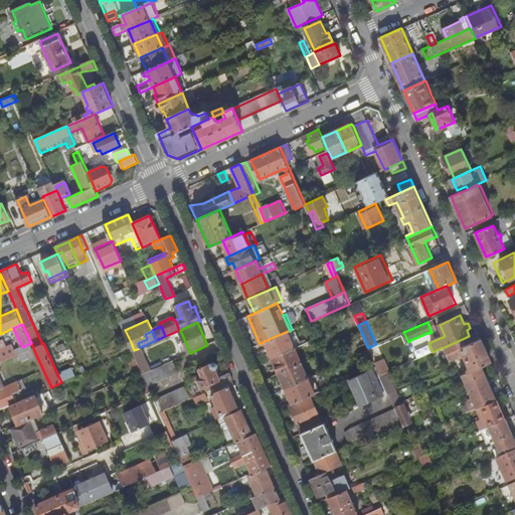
[(265,341),(273,358),(295,348),(288,331),(265,341)]
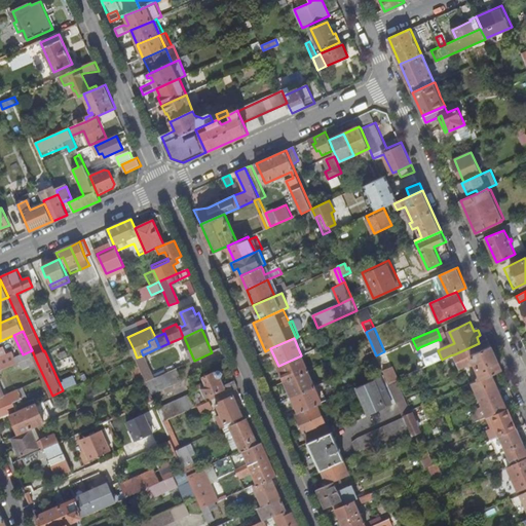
[(489,339),(479,343),(454,354),(460,368),(475,362),(481,375),(478,376),(479,379),(492,374),(502,369),(489,339)]
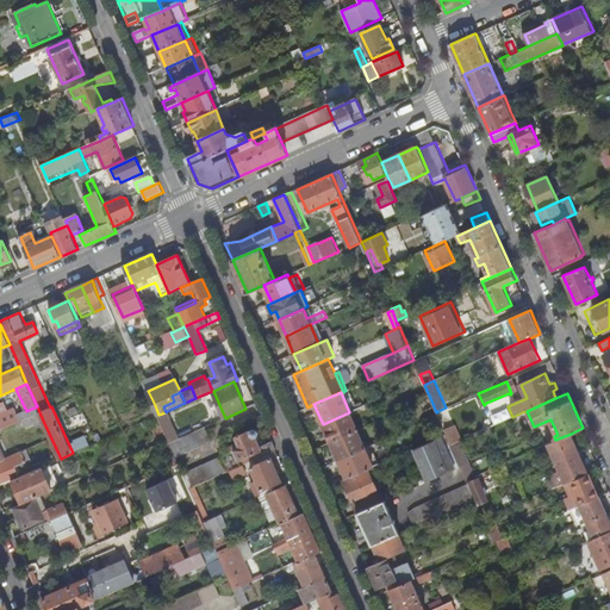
[(422,402),(430,419),(439,416),(436,412),(430,398),(422,402)]
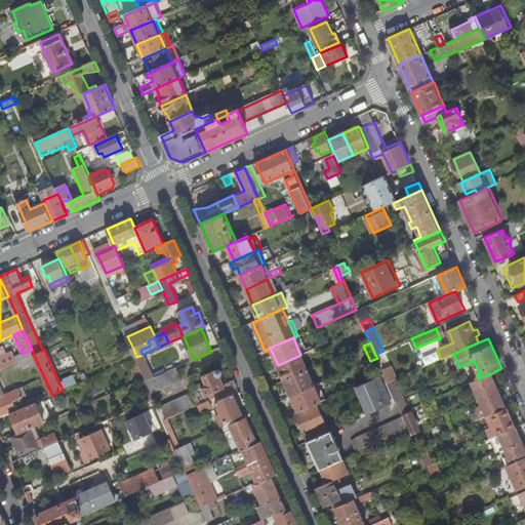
[(129,354),(132,359),(135,358),(136,357),(133,349),(127,352),(128,354),(129,354)]
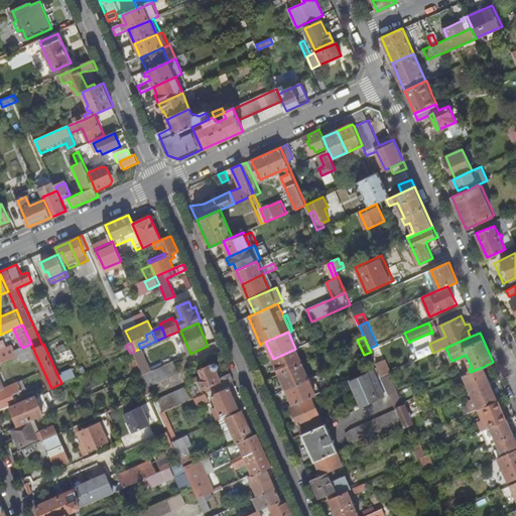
[(133,352),(142,372),(144,375),(151,371),(141,348),(140,349),(134,351),(133,352)]
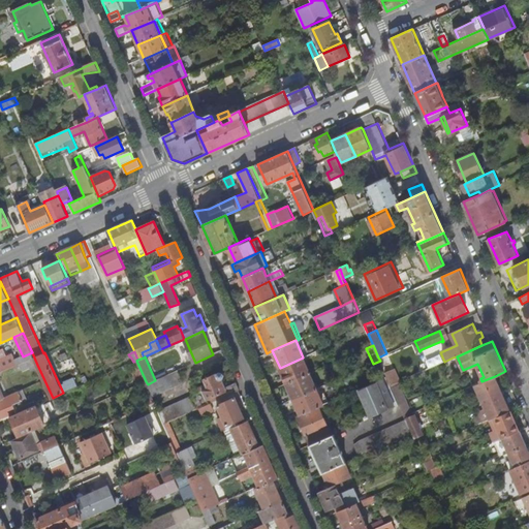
[(453,358),(459,372),(463,370),(457,356),(453,358)]
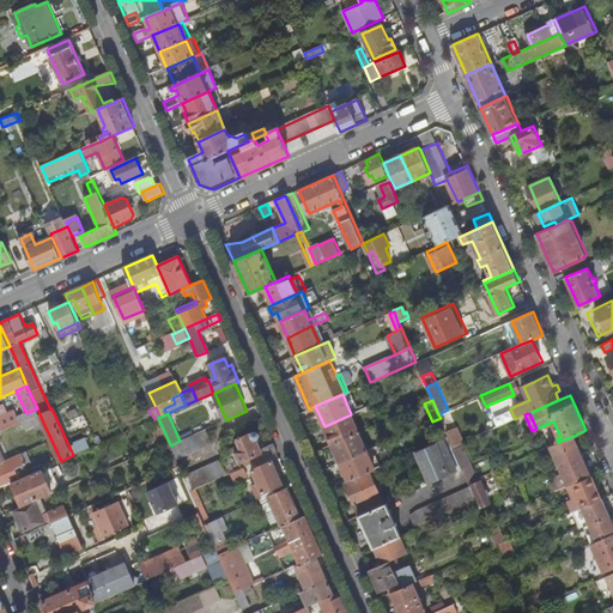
[(24,422),(28,430),(43,423),(40,414),(24,422)]
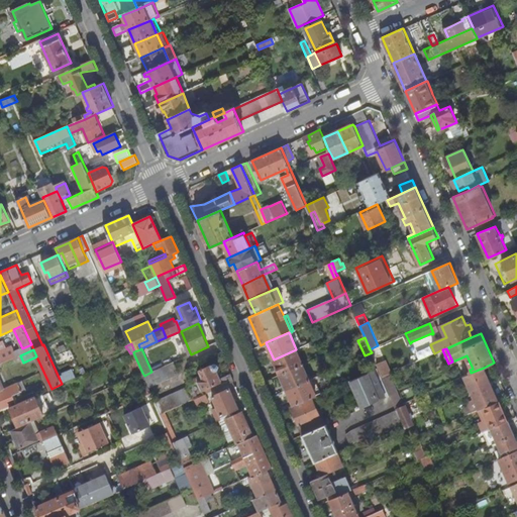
[(296,349),(274,359),(280,375),(303,365),(296,349)]
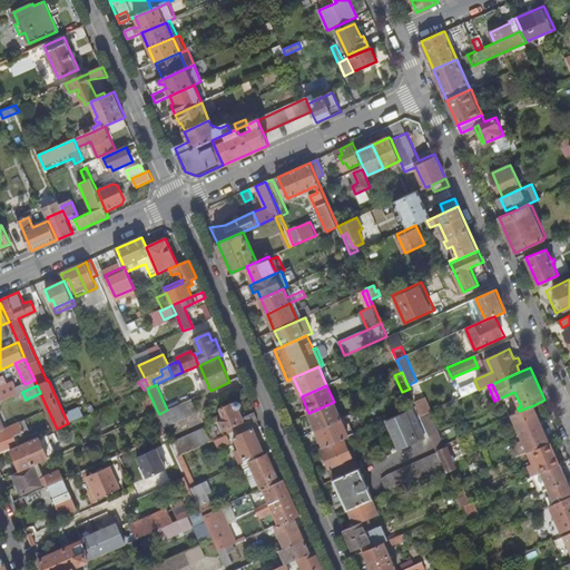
[(418,402),(423,414),(430,411),(432,410),(426,397),(418,402)]
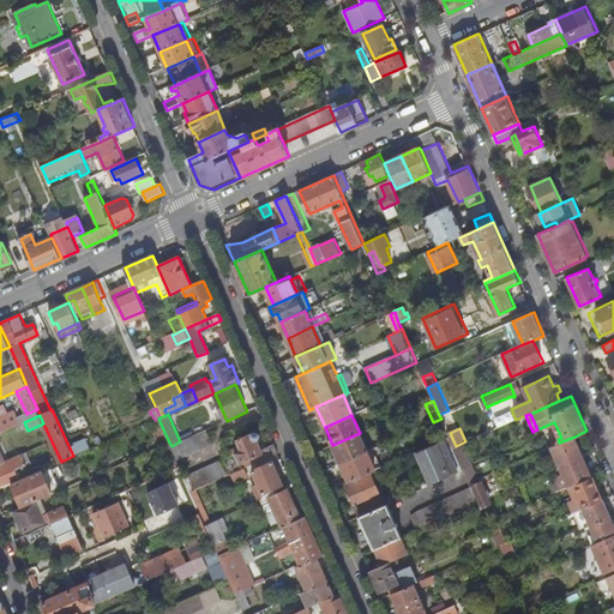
[(206,429),(180,441),(172,446),(178,461),(214,444),(206,429)]
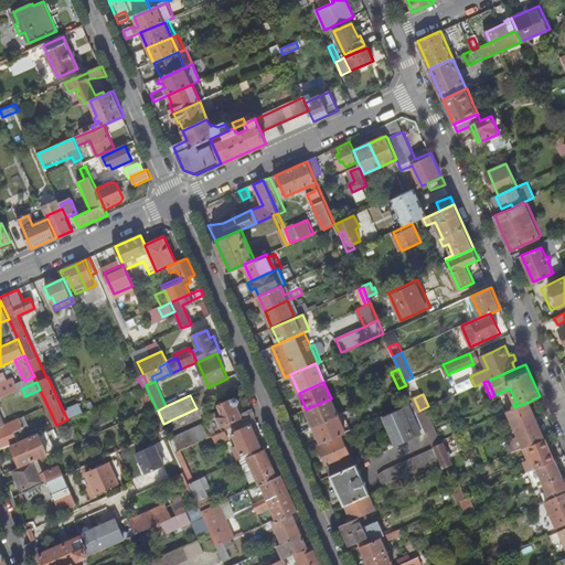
[(217,405),(222,415),(216,417),(216,418),(211,420),(217,435),(225,432),(257,417),(253,408),(242,413),(238,405),(238,402),(237,398),(235,397),(217,405)]
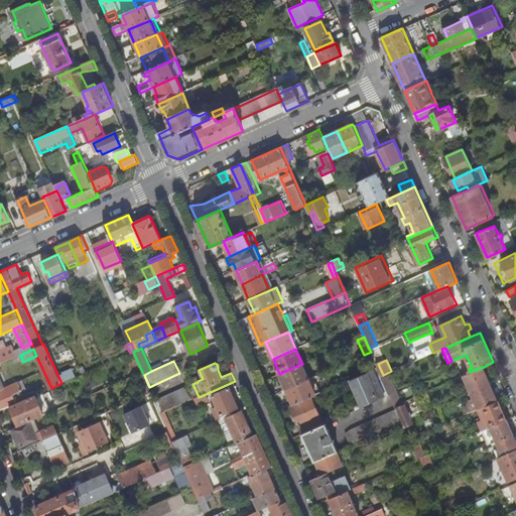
[(302,364),(279,374),(286,389),(309,379),(302,364)]
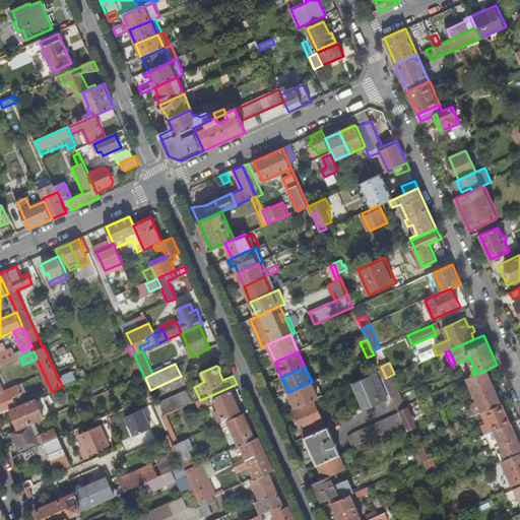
[(60,375),(63,384),(77,379),(74,370),(60,375)]
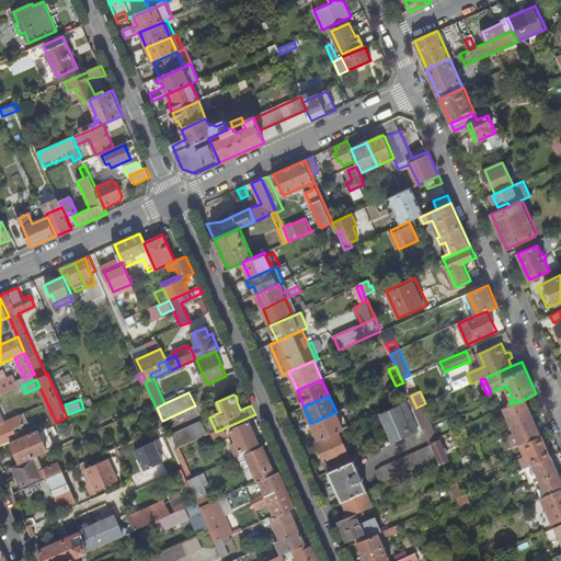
[(399,404),(412,434),(424,428),(415,409),(411,399),(399,404)]
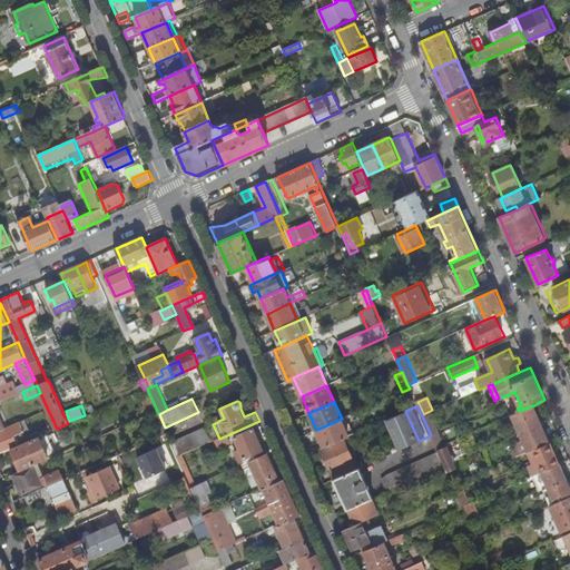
[(511,414),(523,441),(517,443),(521,454),(529,451),(533,449),(550,441),(533,405),(519,411),(511,414)]
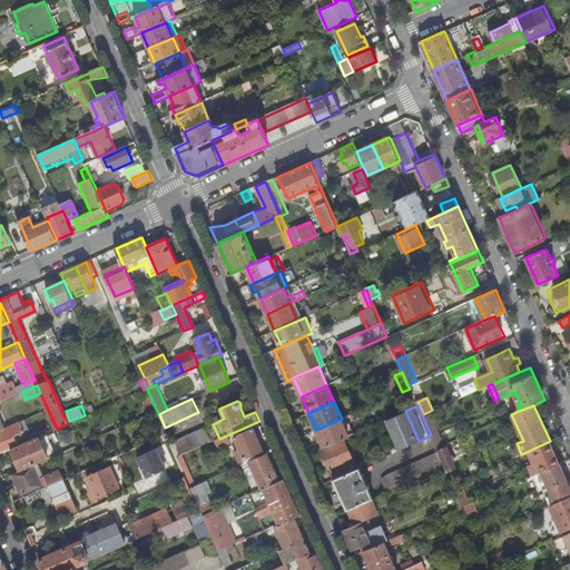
[(151,413),(163,436),(168,434),(165,428),(159,414),(157,411),(151,413)]
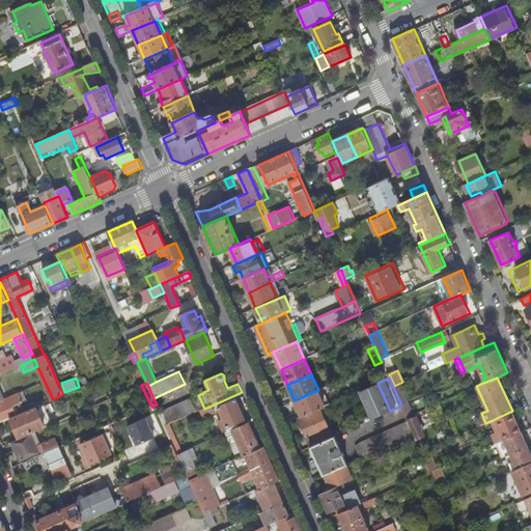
[(360,391),(373,418),(390,411),(378,383),(360,391)]
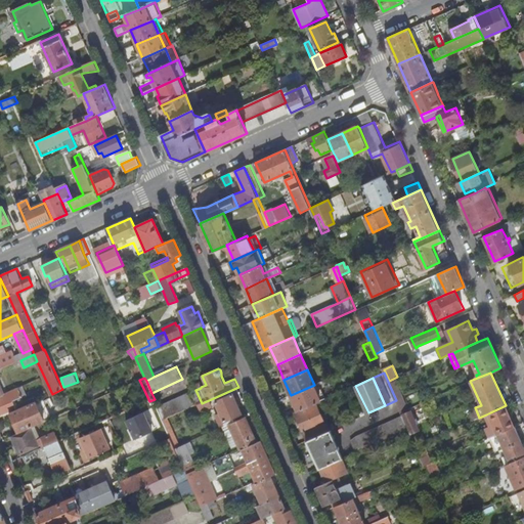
[(388,382),(396,400),(401,412),(408,409),(395,378),(389,381),(388,382)]
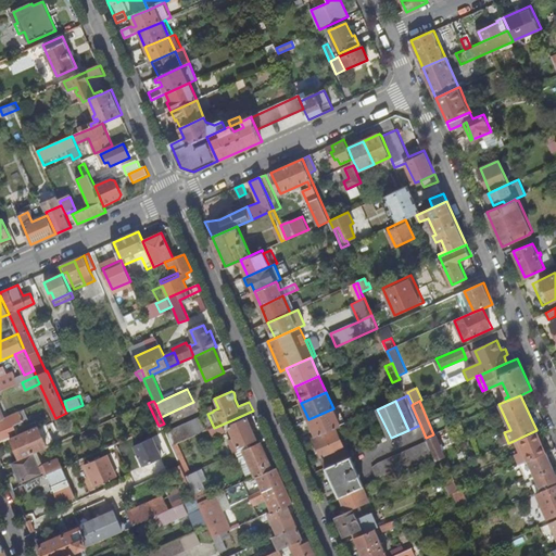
[(0,442),(11,438),(20,433),(15,425),(25,420),(25,421),(29,419),(24,408),(5,417),(0,404),(0,442)]
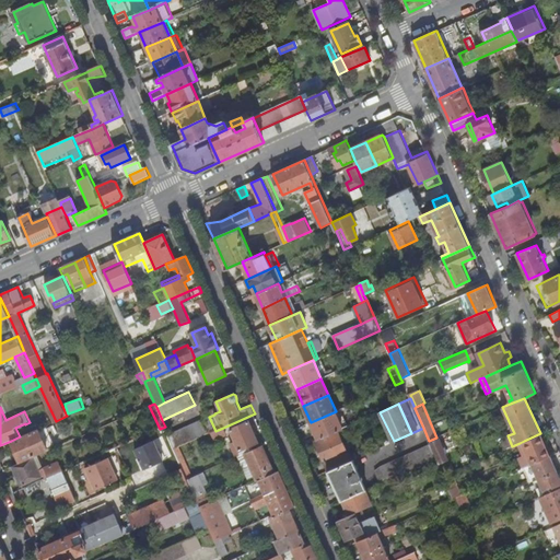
[(336,411),(343,428),(348,426),(340,409),(336,411)]
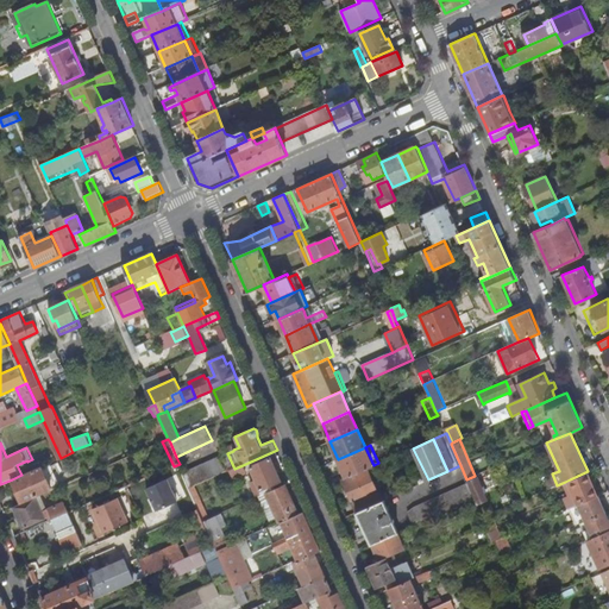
[(365,447),(338,459),(346,477),(368,468),(374,465),(365,447)]
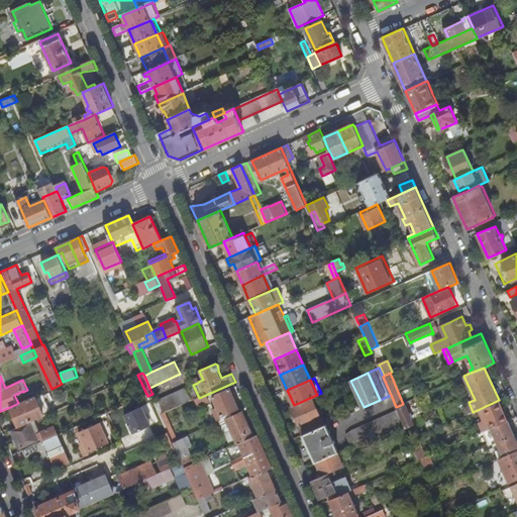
[(193,385),(157,401),(163,415),(196,399),(199,398),(193,385)]
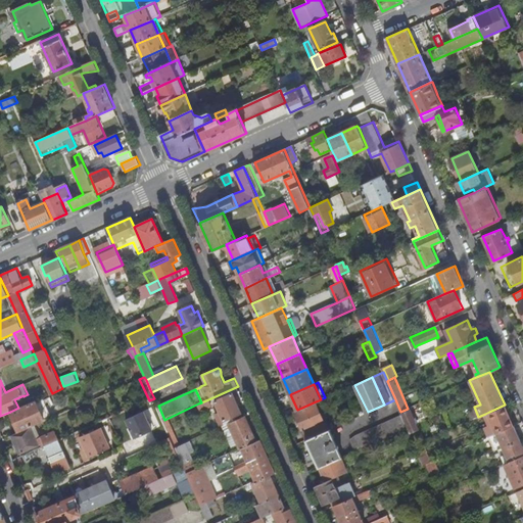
[(216,401),(221,413),(217,415),(222,426),(230,422),(235,419),(234,417),(242,413),(233,393),(216,401)]
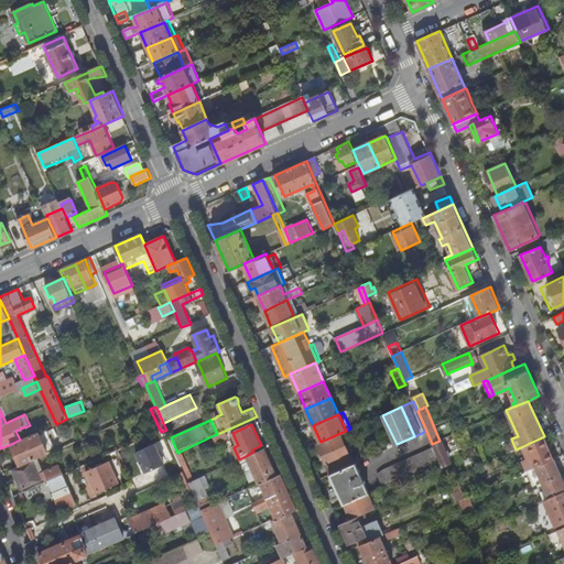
[(217,434),(214,435),(217,443),(228,438),(225,431),(217,434)]
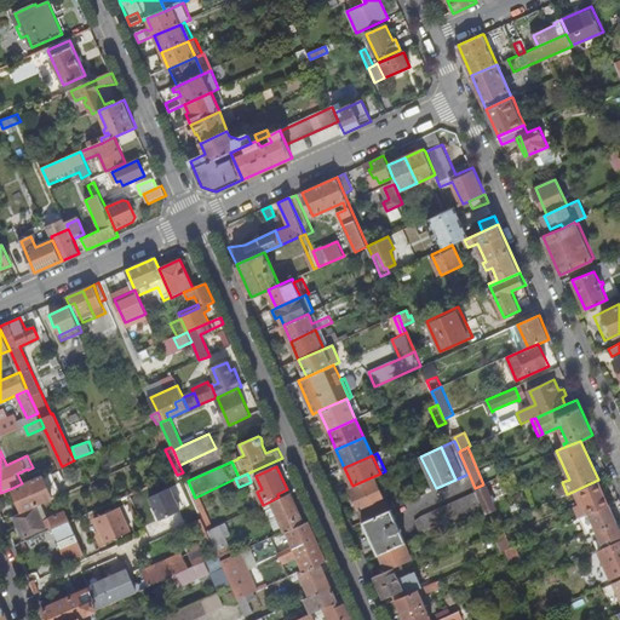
[(12,488),(23,512),(38,506),(53,499),(42,475),(22,483),(12,488)]
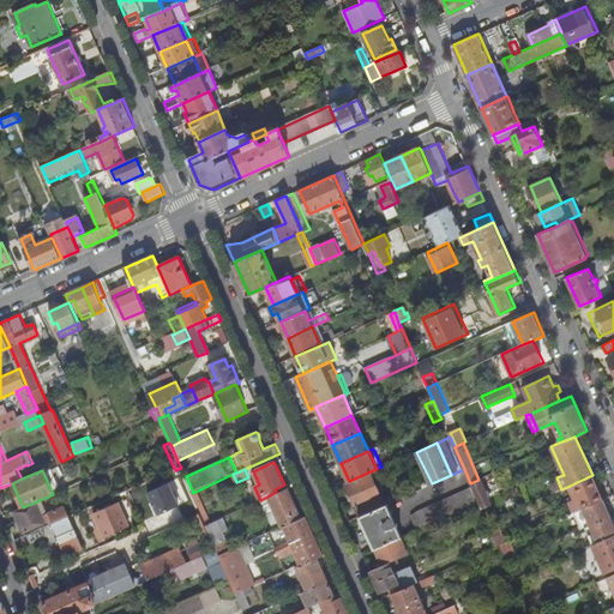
[(347,482),(361,516),(385,505),(371,471),(349,481),(347,482)]
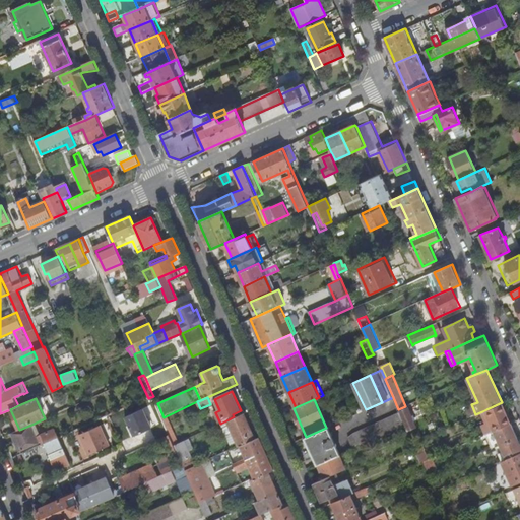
[(502,402),(486,409),(492,420),(483,425),(488,434),(495,431),(496,431),(509,425),(511,424),(502,402)]
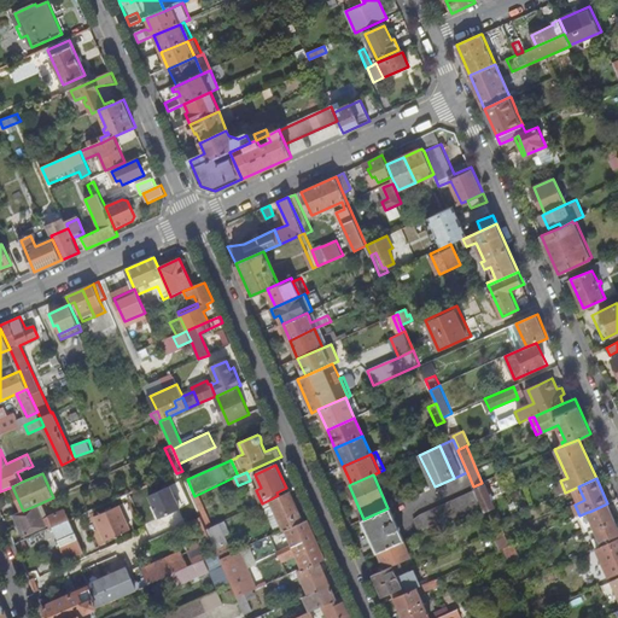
[(477,488),(487,511),(496,507),(485,484),(477,488)]
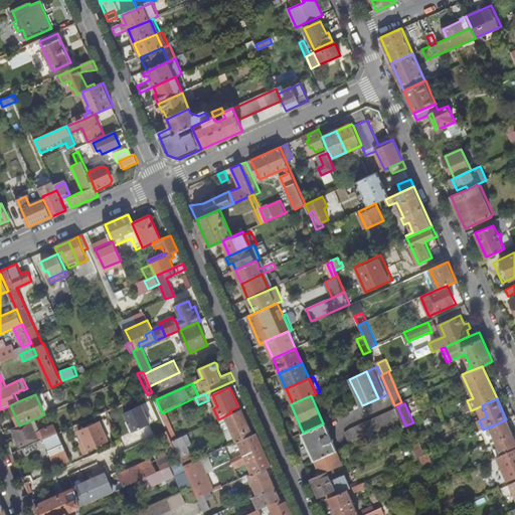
[(143,405),(126,413),(134,433),(152,424),(143,405)]
